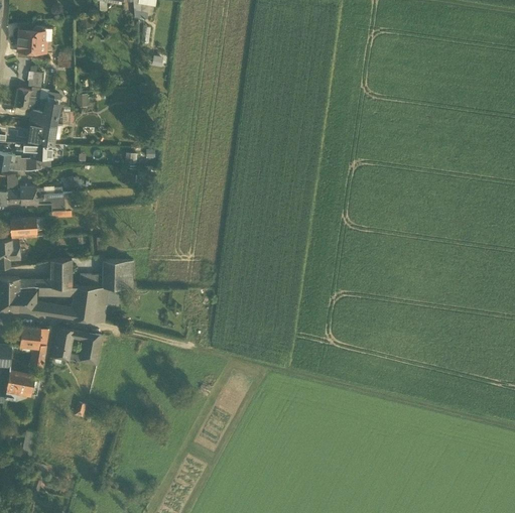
[(156,0),(140,0),(140,6),(148,8),(149,8),(156,9),(156,5),(156,0)]
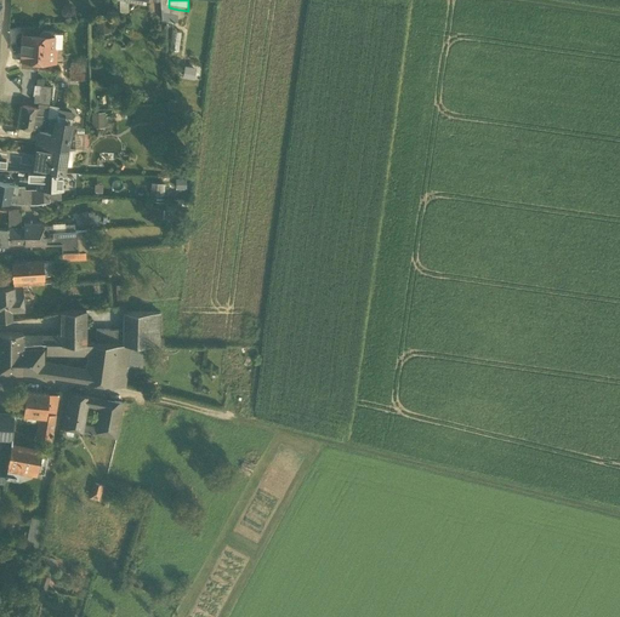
[(169,9),(161,7),(163,23),(176,26),(178,10),(169,7),(169,9)]
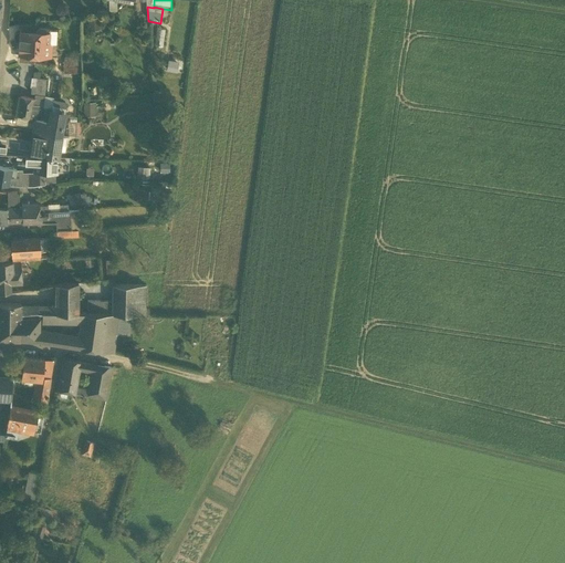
[(37,35),(21,34),(20,58),(49,59),(50,59),(51,58),(52,50),(51,49),(49,48),(50,37),(50,33),(41,33),(40,32),(37,35)]
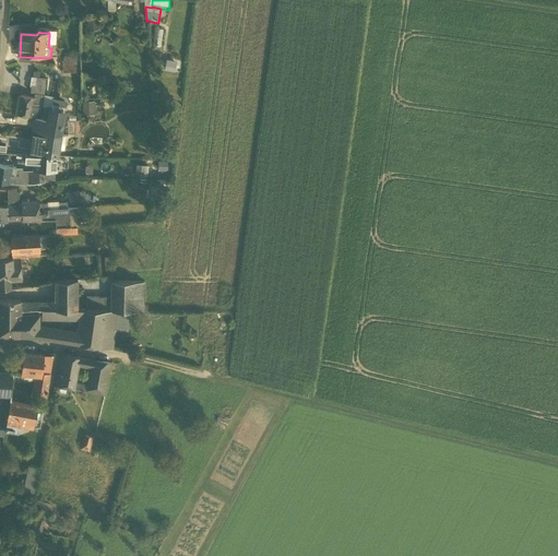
[(165,72),(177,73),(178,62),(166,61),(165,72)]
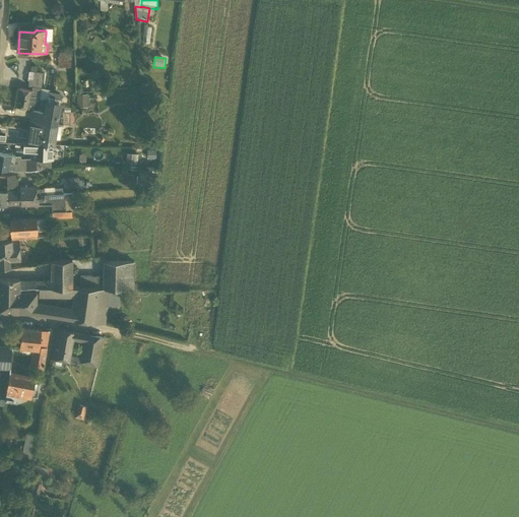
[(43,76),(35,75),(34,83),(29,82),(28,88),(33,89),(42,90),(43,79),(42,79),(43,76)]
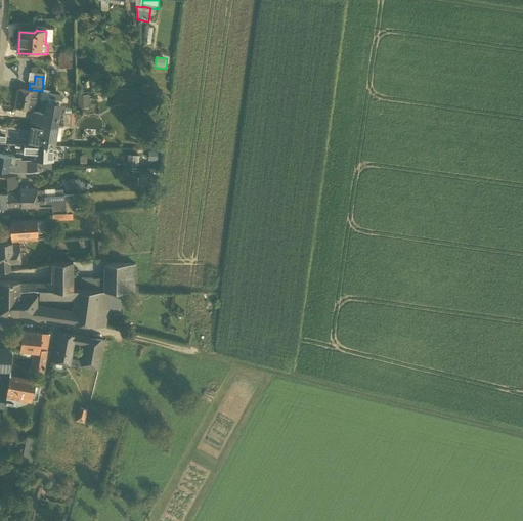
[(42,91),(33,90),(33,94),(32,99),(41,100),(42,91)]
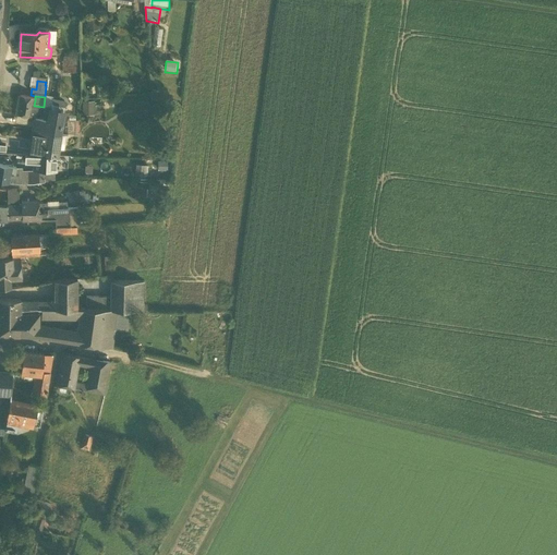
[(35,100),(21,98),(17,117),(32,119),(34,106),(35,100)]
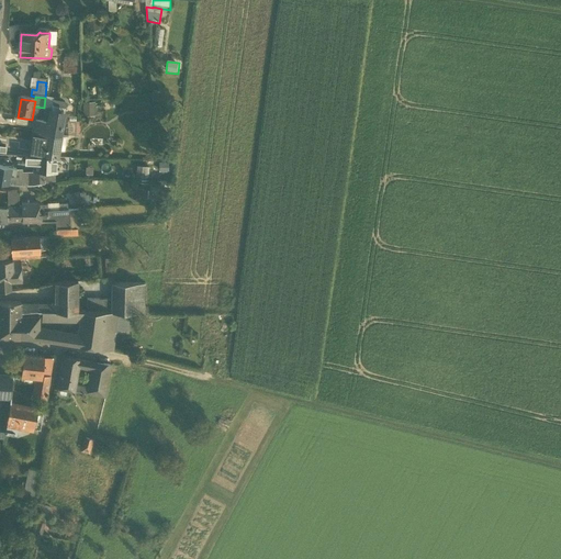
[(67,105),(55,103),(53,105),(52,111),(53,111),(52,114),(64,116),(67,105)]
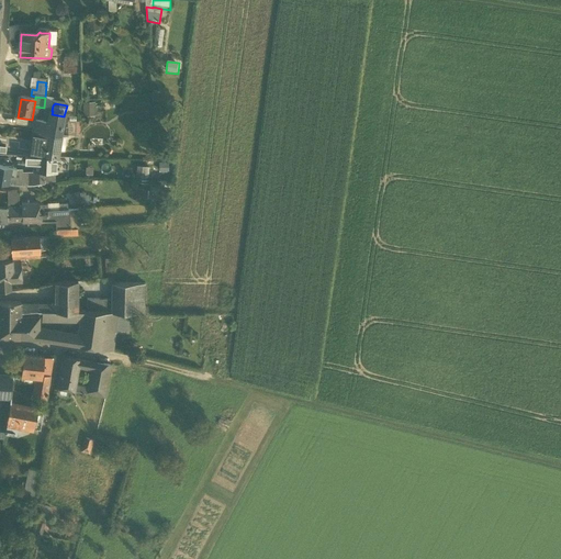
[(96,103),(86,104),(87,118),(96,116),(96,103)]
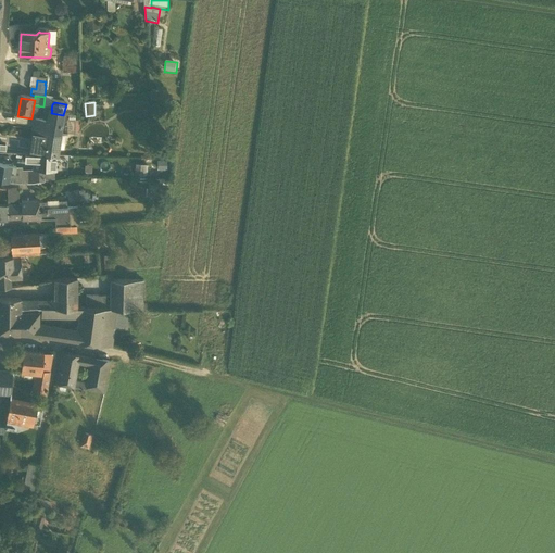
[(43,107),(34,105),(32,118),(41,120),(43,107)]
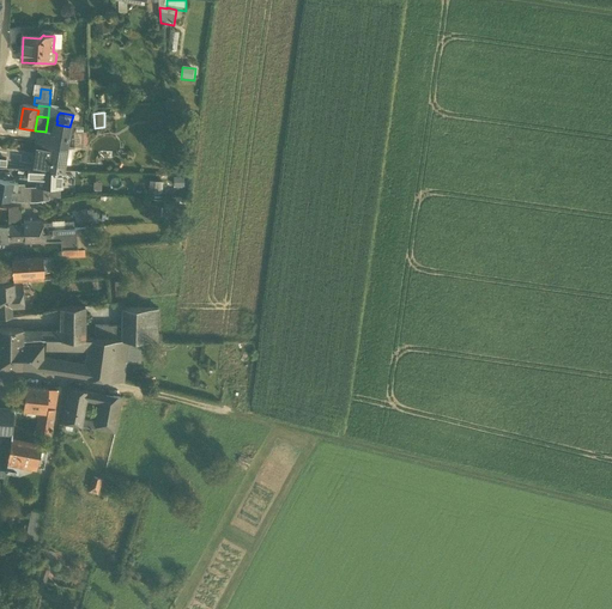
[(56,125),(54,134),(48,133),(38,132),(36,145),(37,145),(59,150),(66,150),(70,127),(56,125)]
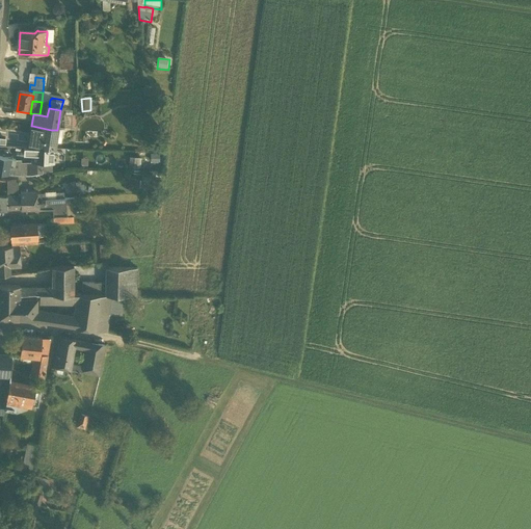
[(51,130),(32,126),(30,141),(42,143),(55,146),(57,131),(51,130)]
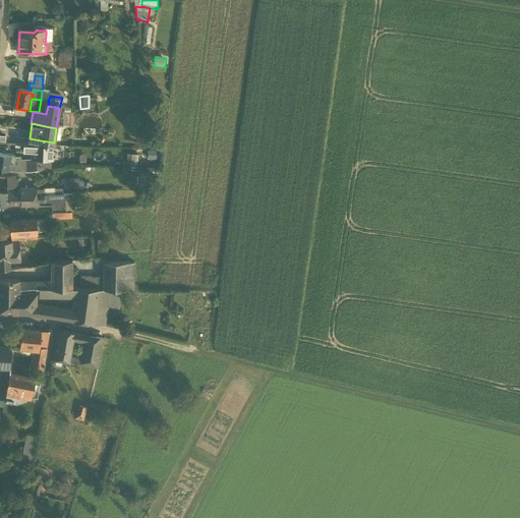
[(41,140),(30,138),(27,147),(40,148),(41,140)]
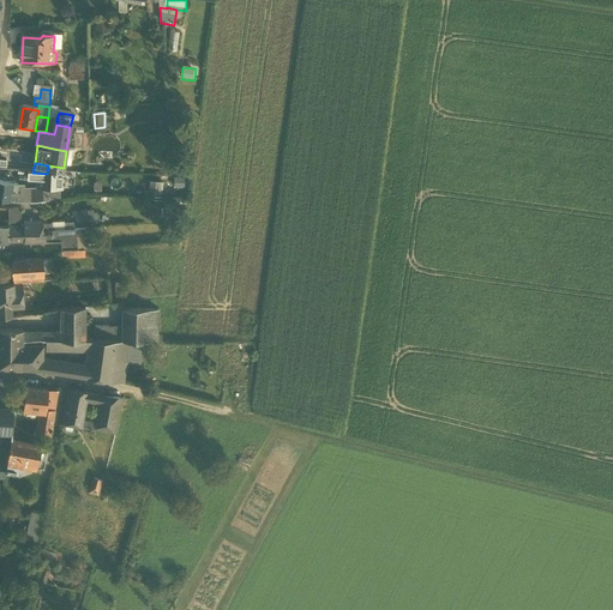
[(12,171),(0,171),(0,180),(10,182),(12,171)]
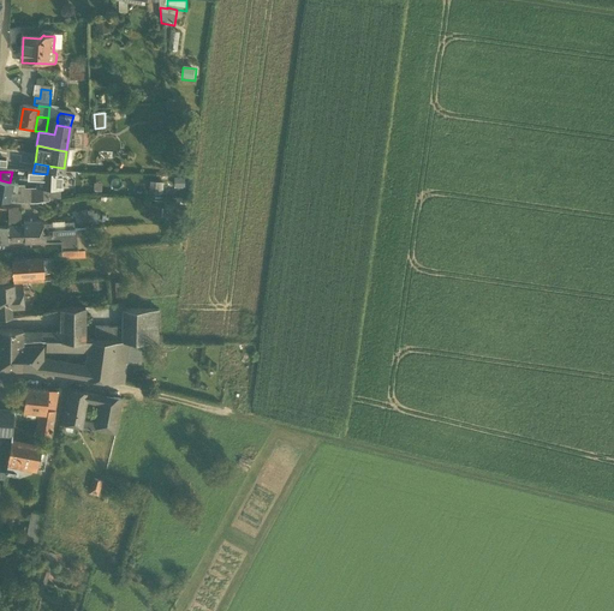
[(185,183),(149,181),(149,199),(178,199),(178,190),(185,191),(185,183)]
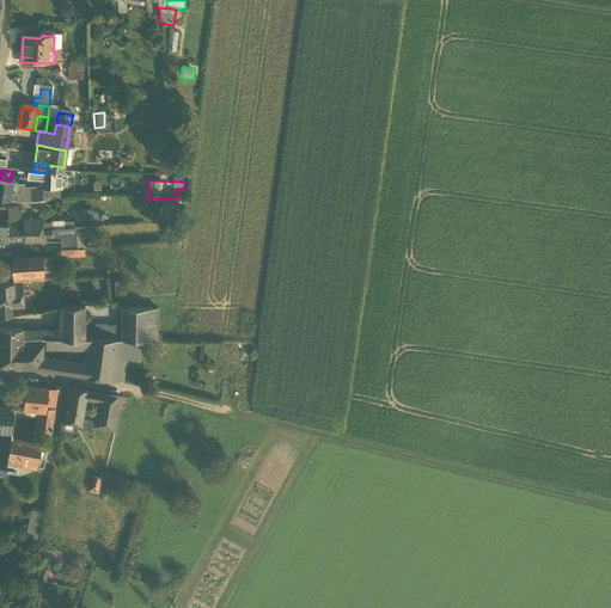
[(49,191),(25,191),(25,189),(18,189),(18,188),(10,185),(7,203),(14,204),(24,204),(49,202),(49,191)]
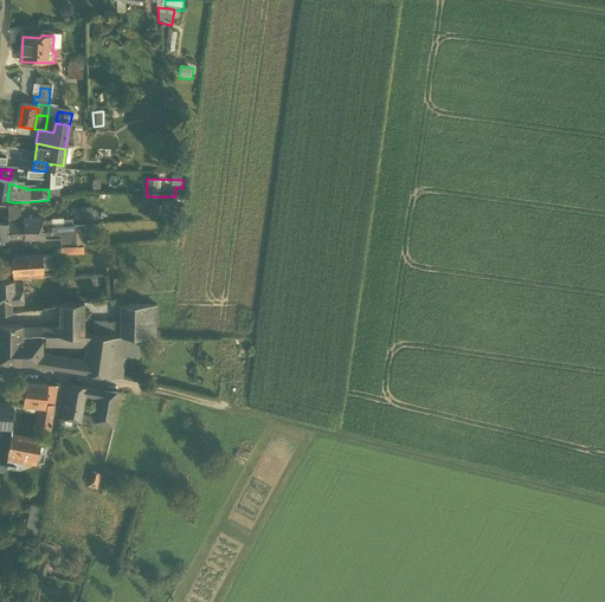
[(148,206),(147,215),(158,217),(159,207),(148,206)]
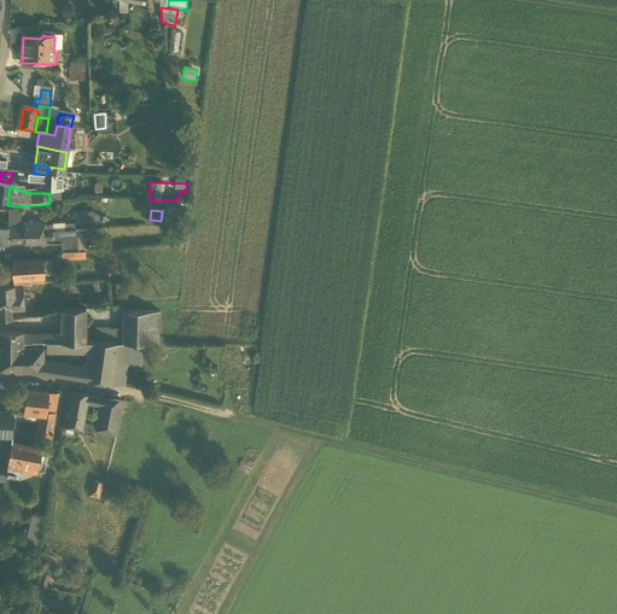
[(21,214),(9,215),(10,224),(10,231),(21,231),(21,214)]
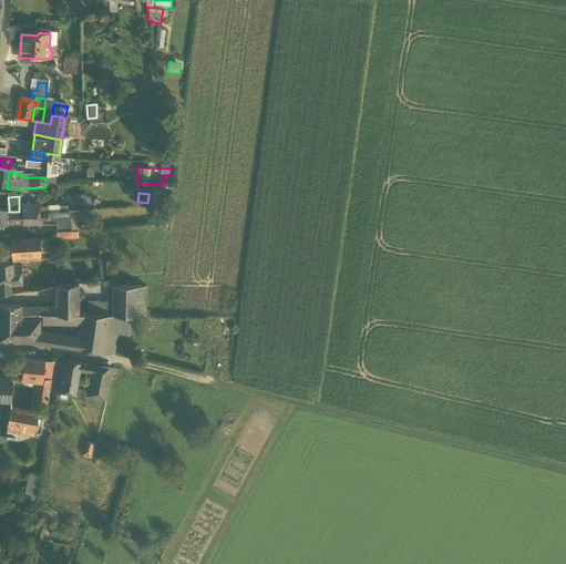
[(88,197),(76,197),(76,206),(88,206),(88,197)]
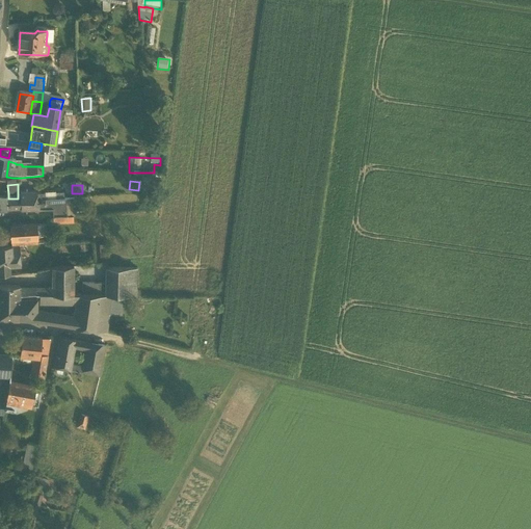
[(18,199),(8,199),(8,205),(8,212),(21,212),(21,206),(43,205),(42,199),(18,199)]
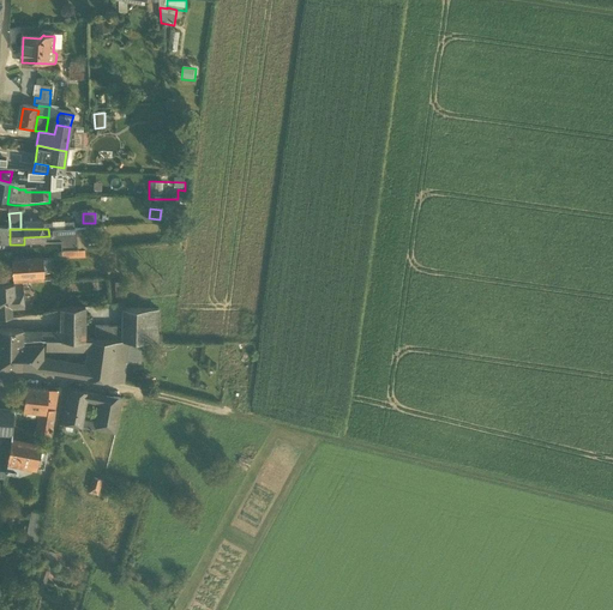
[(62,245),(62,253),(78,253),(78,233),(54,234),(54,236),(53,236),(49,236),(49,245),(62,245)]
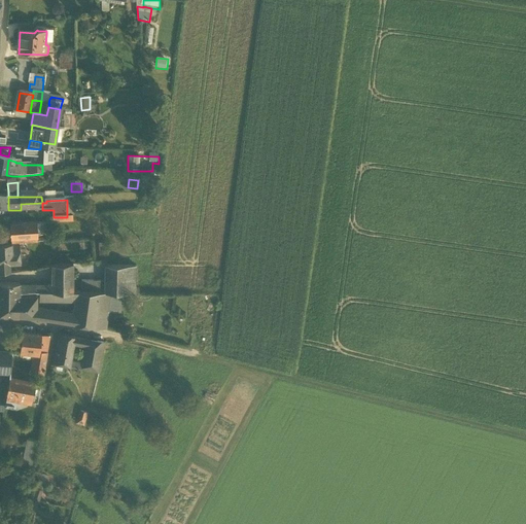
[(37,223),(11,225),(12,246),(20,246),(38,245),(37,223)]
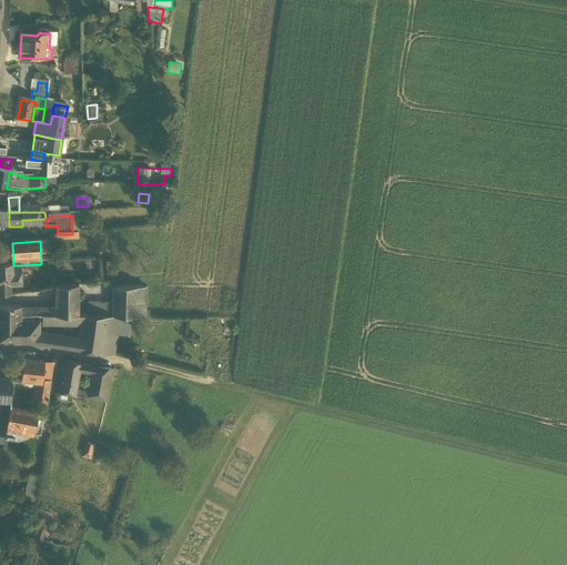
[(13,265),(0,265),(0,289),(11,289),(14,289),(13,265)]
